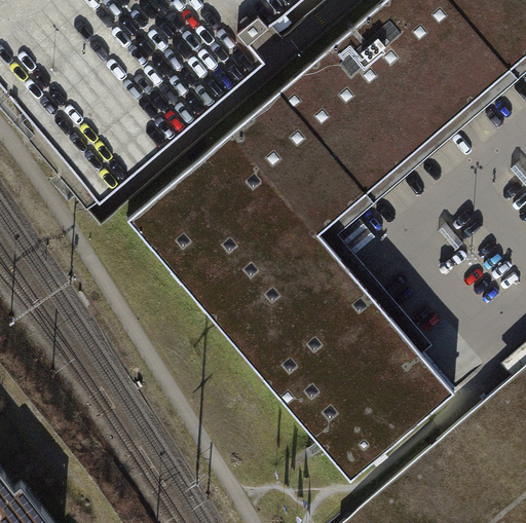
[(525,0),(383,0),(232,131),(320,233),(525,55),(525,0)]
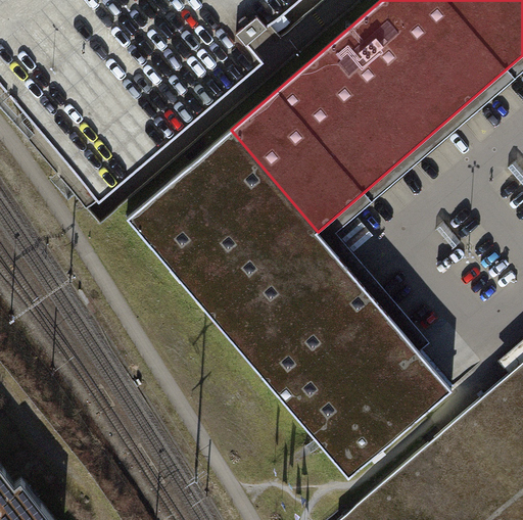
[(453,389),(318,232),(231,130),(127,220),(348,478),(453,389)]
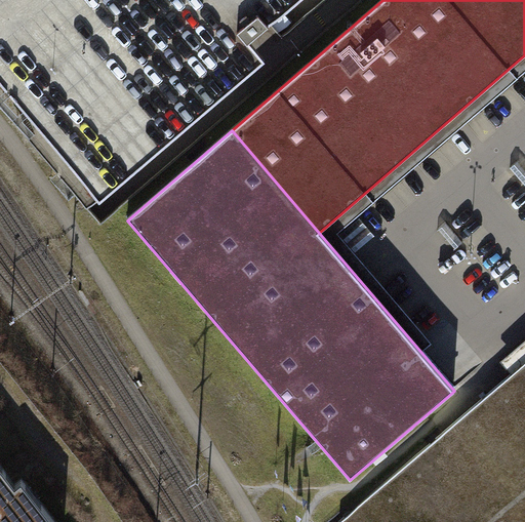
[(512,376),(342,521),(524,521),(524,340),(500,363),(512,376)]
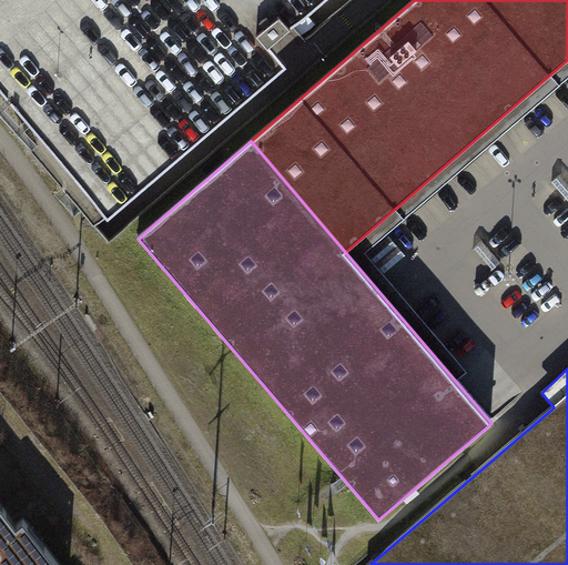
[(53,564),(23,527),(18,532),(0,510),(0,564),(53,564)]
